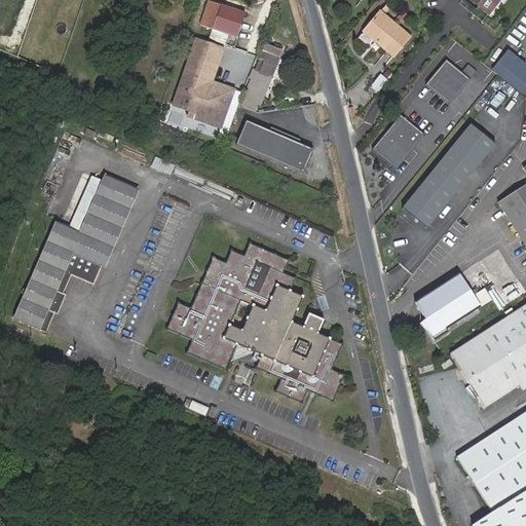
[(468,0),(488,15),(499,0),(468,0)]
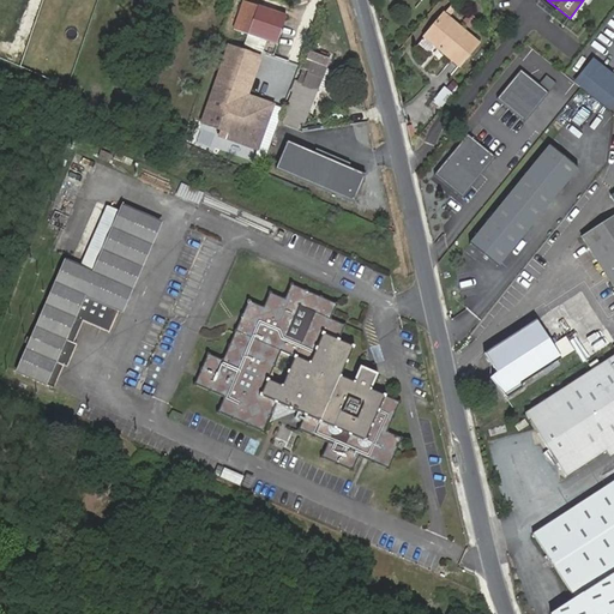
[(284,16),(241,2),(233,31),(247,36),(244,47),(254,50),(258,38),(276,44),(284,16)]
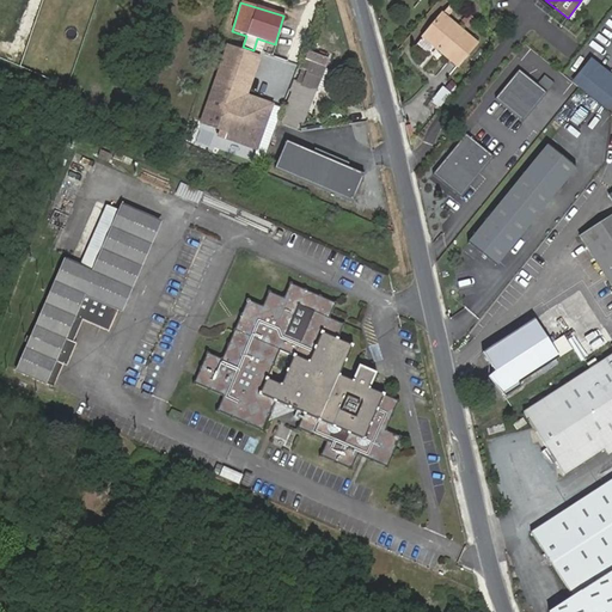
[(476,46),(441,17),(421,40),(457,69),(476,46)]
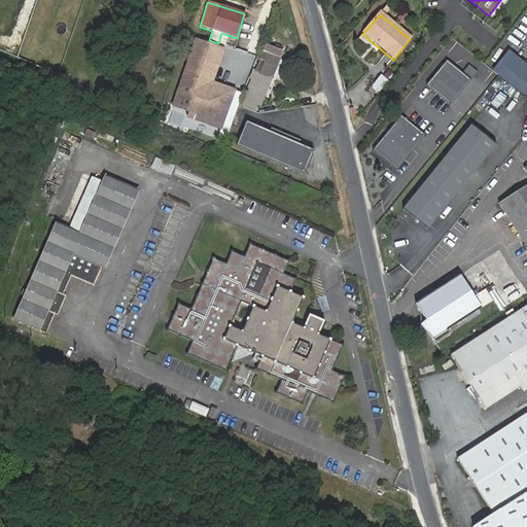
[(195,42),(171,108),(179,110),(188,114),(187,119),(219,131),(233,93),(210,84),(221,51),(195,42)]
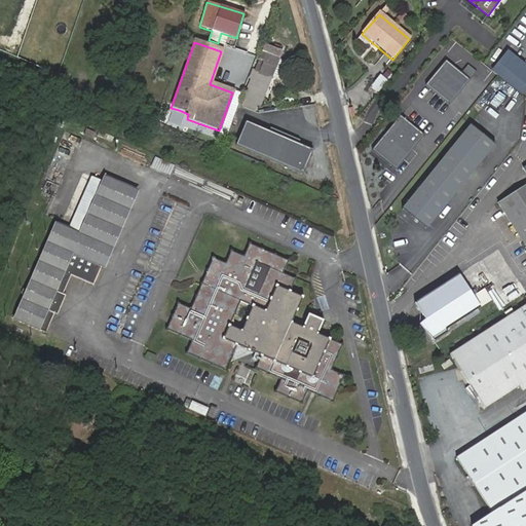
[(278,57),(264,50),(242,104),(253,108),(256,103),(260,105),(278,57)]
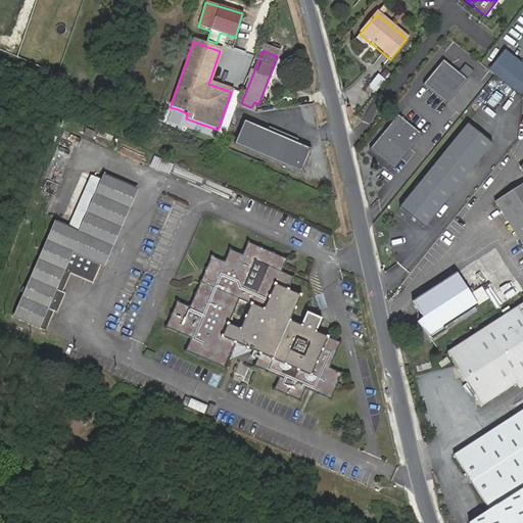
[(447,103),(467,79),(459,73),(442,59),(423,84),(447,103)]
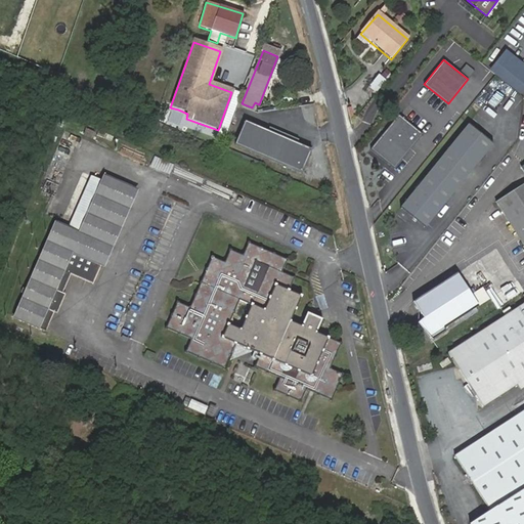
[(467,64),(460,73),(468,79),(475,71),(467,64)]
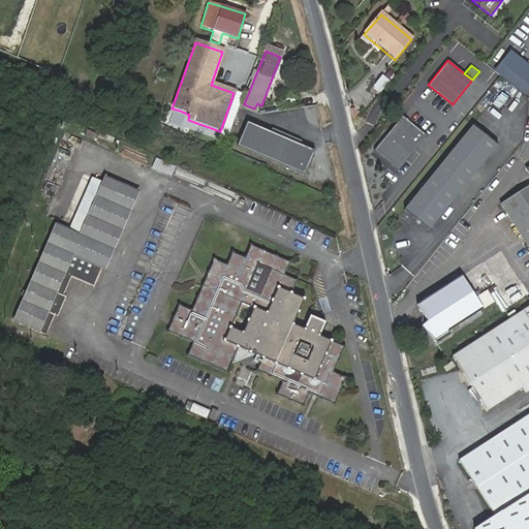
[(378,96),(391,80),(382,73),(370,90),(378,96)]
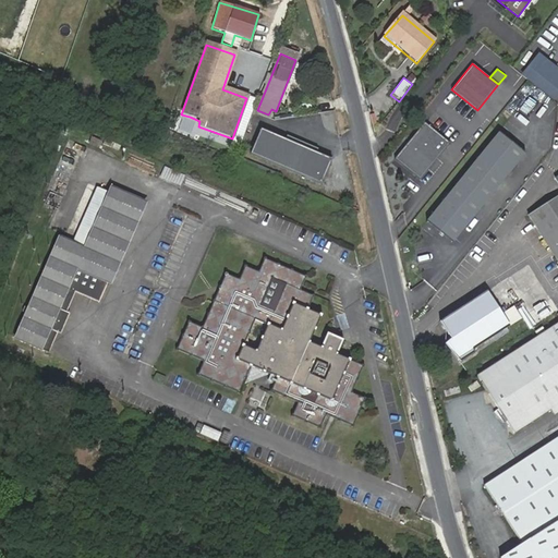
[(420,180),(450,143),(425,122),(395,159),(420,180)]
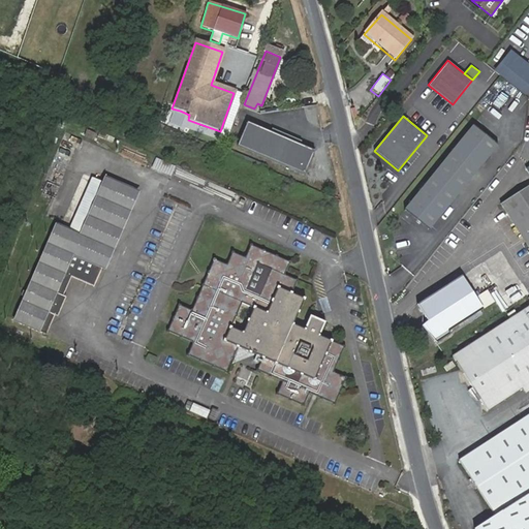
[(312,151),(245,122),(235,146),(302,175),(312,151)]
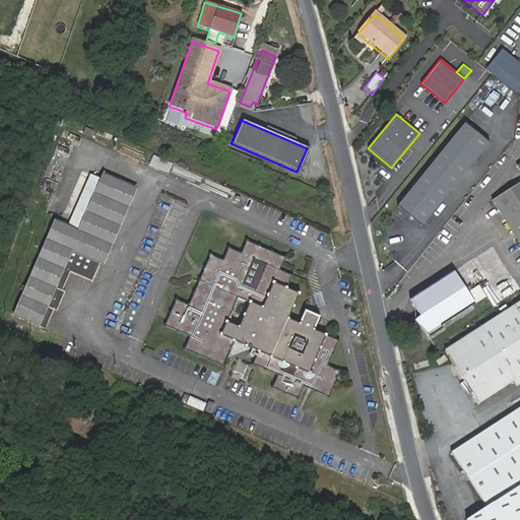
[(424,223),(492,140),(467,120),(399,204),(424,223)]
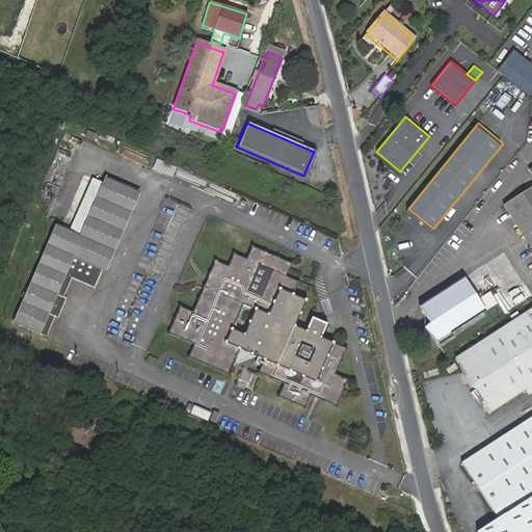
[(156,158),(152,169),(173,177),(177,166),(156,158)]
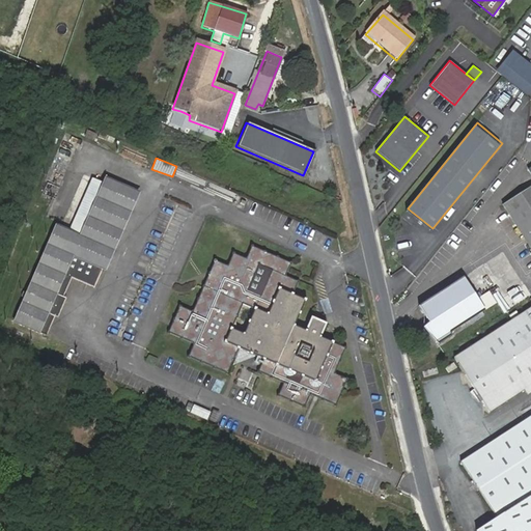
[(530,252),(530,168),(527,171),(530,177),(530,186),(500,205),(530,252)]
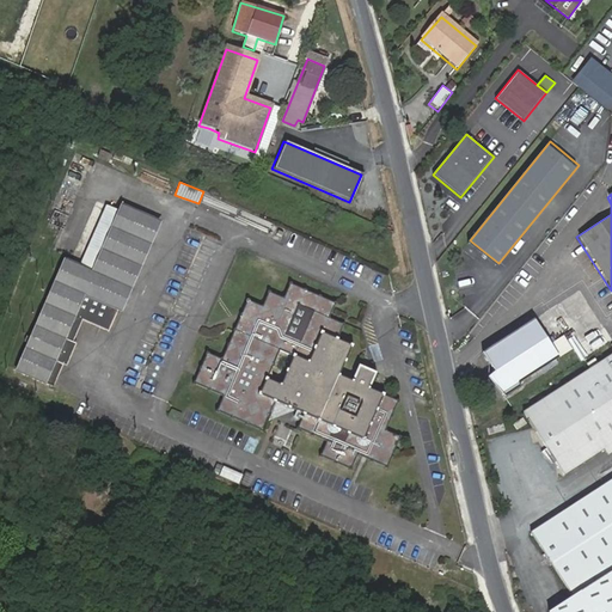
[(93,269),(89,281),(85,288),(120,303),(123,294),(157,210),(122,196),(93,269)]
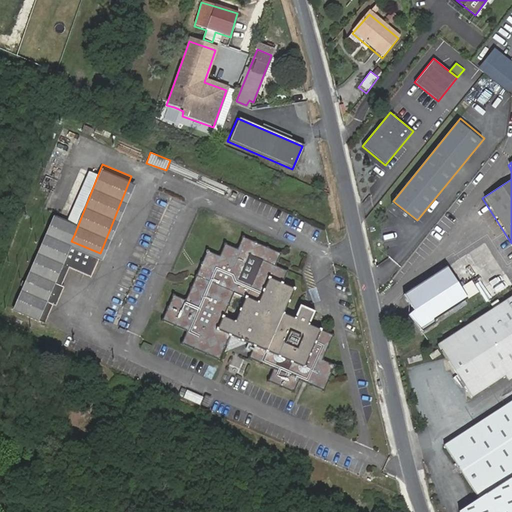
[(92,273),(100,253),(71,241),(74,235),(78,225),(52,214),(15,308),(40,320),(64,261),(92,273)]
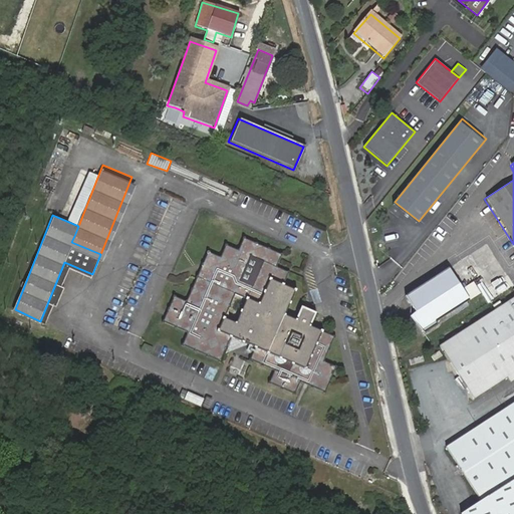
[(161,325),(187,336),(182,349),(224,366),(235,341),(257,350),(252,362),(276,371),(281,360),(291,365),(286,376),(276,372),(271,384),(294,395),(300,382),(323,392),(334,363),(322,358),(332,333),(305,322),(310,310),(300,306),(296,304),(291,316),(282,312),(292,287),(280,282),(286,269),(273,264),(278,251),(238,236),(233,247),(221,243),(216,255),(204,251),(193,279),(202,282),(197,293),(188,289),(183,301),(172,298),(161,325)]
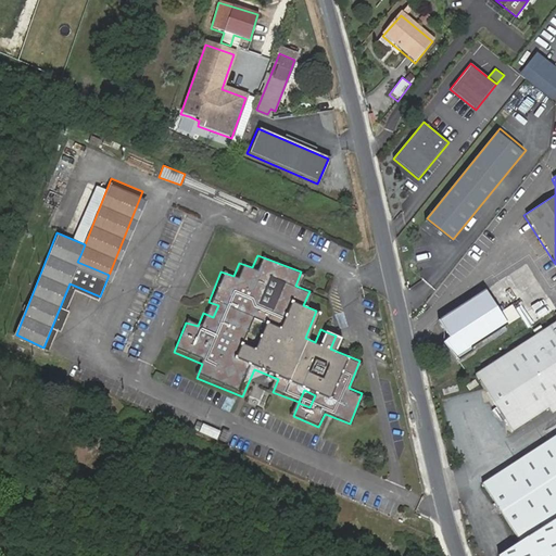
[(70,283),(43,348),(53,352),(77,294),(98,302),(100,297),(70,283)]
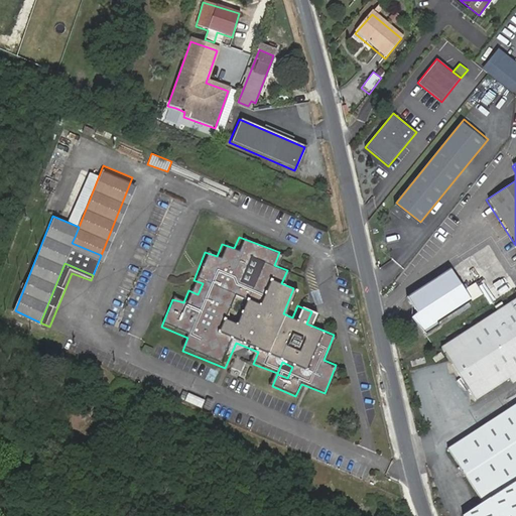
[(448,270),(405,298),(416,314),(410,318),(422,338),(436,329),(432,324),(469,299),(463,291),(461,289),(448,270)]
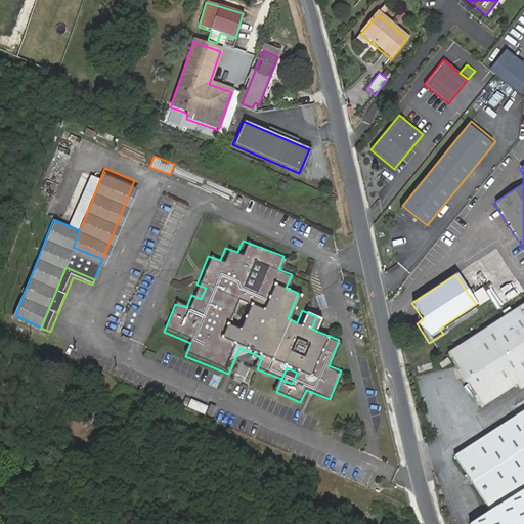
[(206,288),(197,285),(191,295),(201,299),(206,288)]
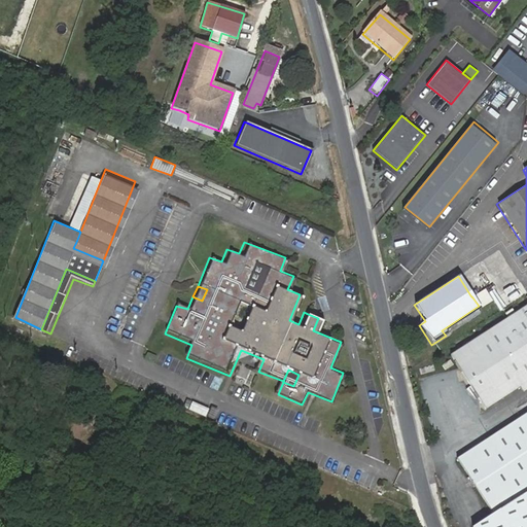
[(484,290),(472,297),(479,306),(480,309),(492,302),(484,290)]
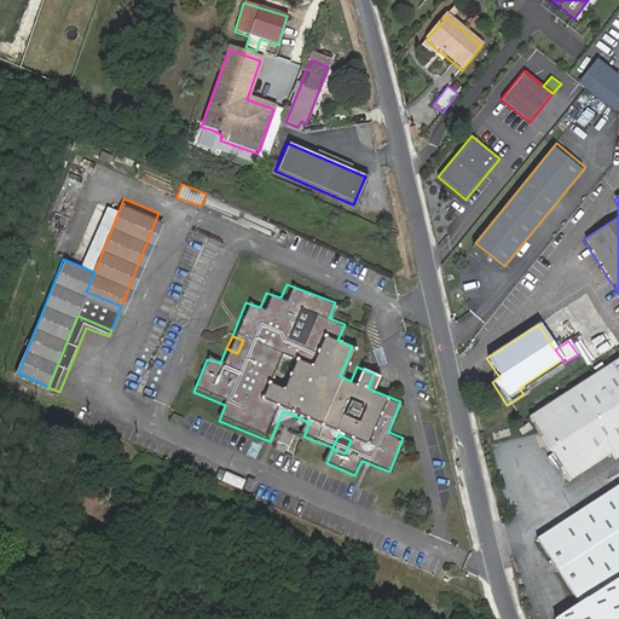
[(586,383),(557,403),(525,424),(565,486),(603,460),(618,449),(618,360),(601,374),(591,380),(586,383)]
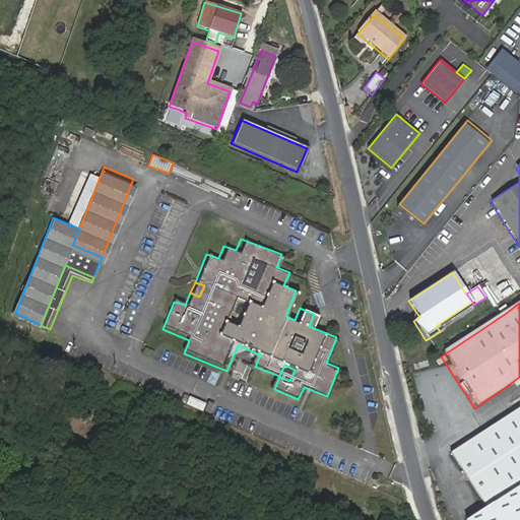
[(496,318),(502,310),(501,309),(493,314),(496,318)]
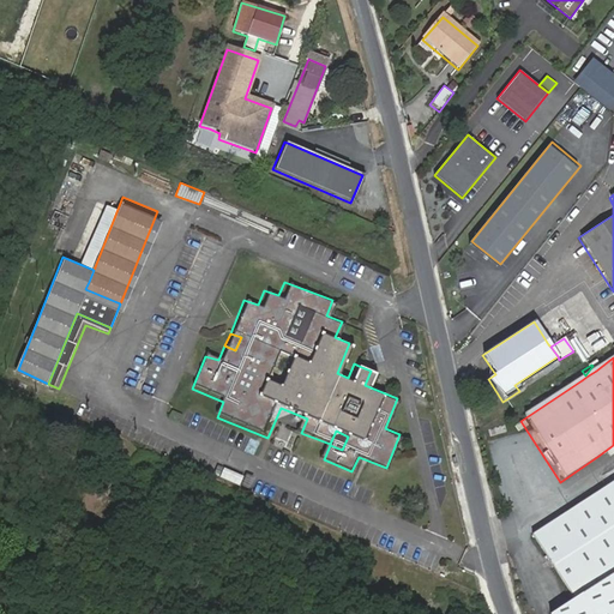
[(596,371),(593,366),(585,375),(587,377),(596,371)]
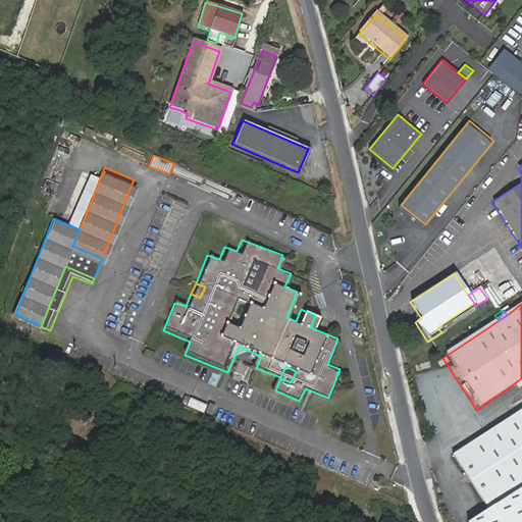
[(280,377),(280,378),(291,382),(296,371),(285,366),(280,377)]
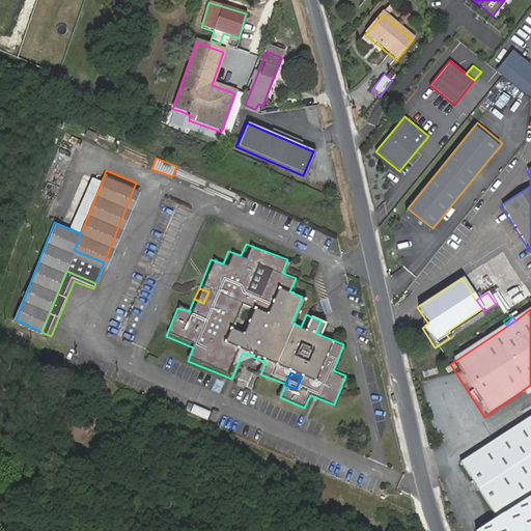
[(530,385),(518,394),(523,402),(530,396),(530,385)]
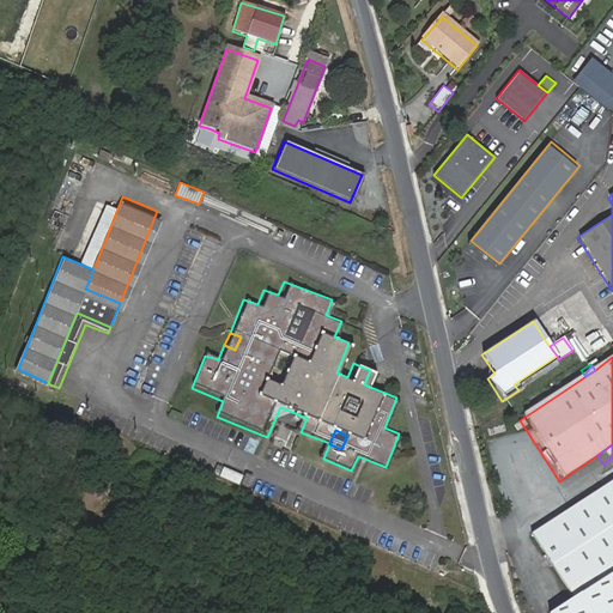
[(240,484),(243,474),(224,467),(220,477),(240,484)]
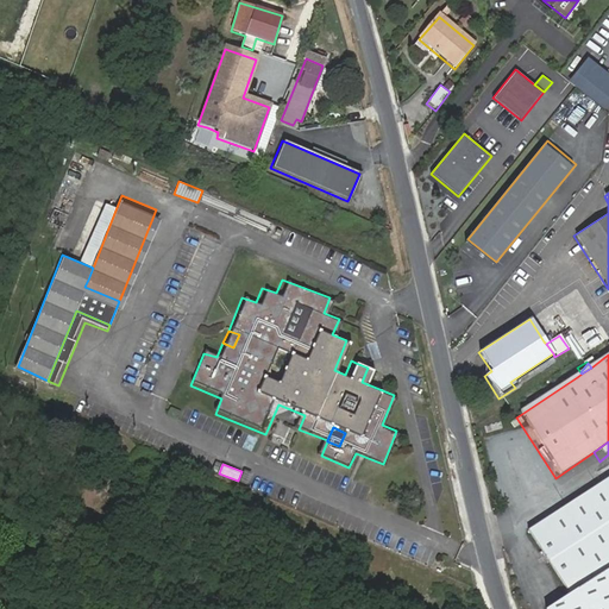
[(250,487),(256,475),(244,470),(239,482),(250,487)]
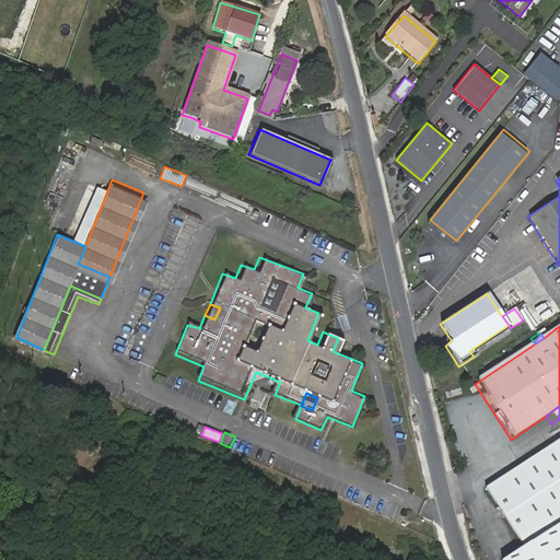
[(559,559),(559,438),(480,490),(493,511),(500,522),(514,545),(501,553),(503,559),(559,559)]
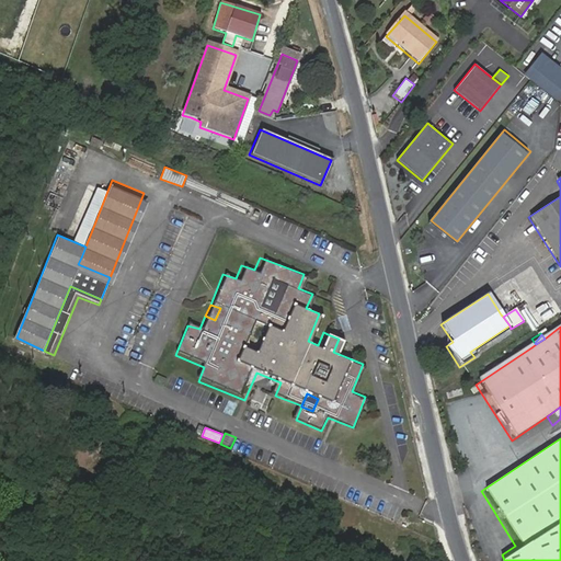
[(501,523),(494,512),(490,515),(496,525),(501,523)]
